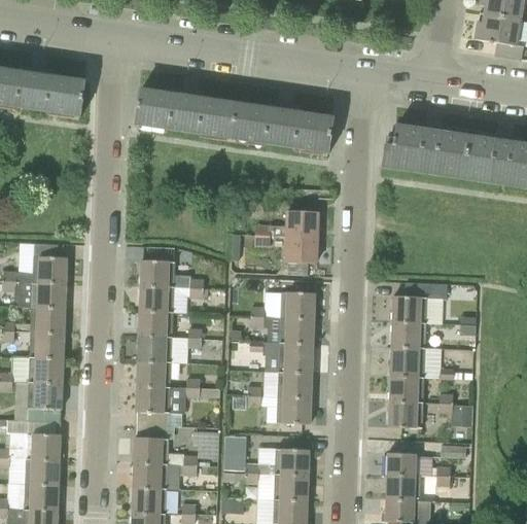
[(520,19),(523,0),(481,0),(480,11),(520,19)]
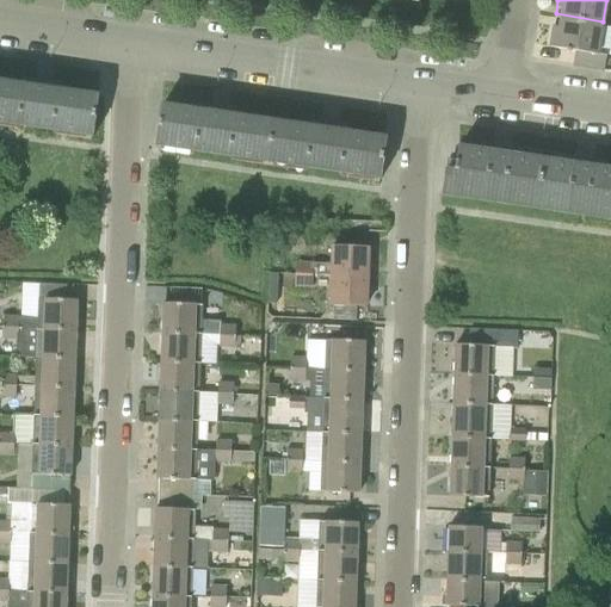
[(610,47),(610,23),(603,22),(556,13),(550,44),(575,49),(573,63),(604,69),(606,53),(610,54),(610,47)]
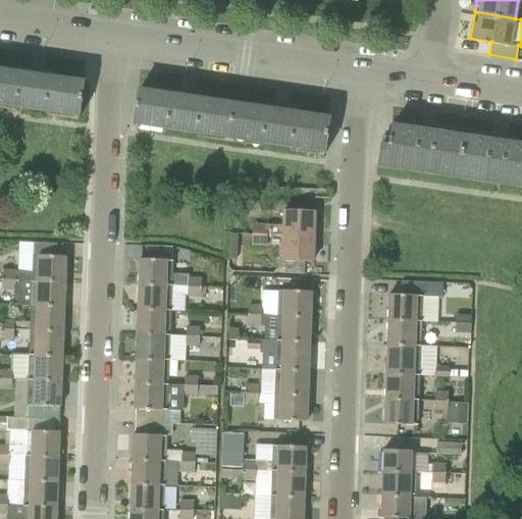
[(84,81),(55,76),(0,67),(0,105),(79,117),(84,81)]
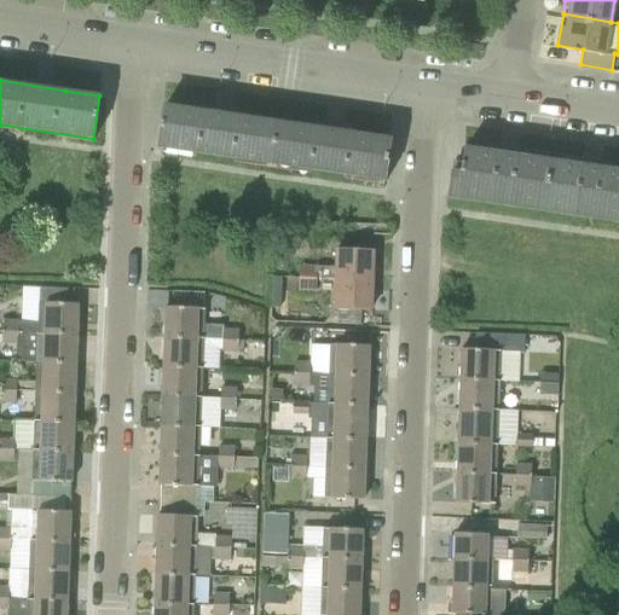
[(277,121),(198,110),(165,105),(157,149),(271,166),(277,121)]
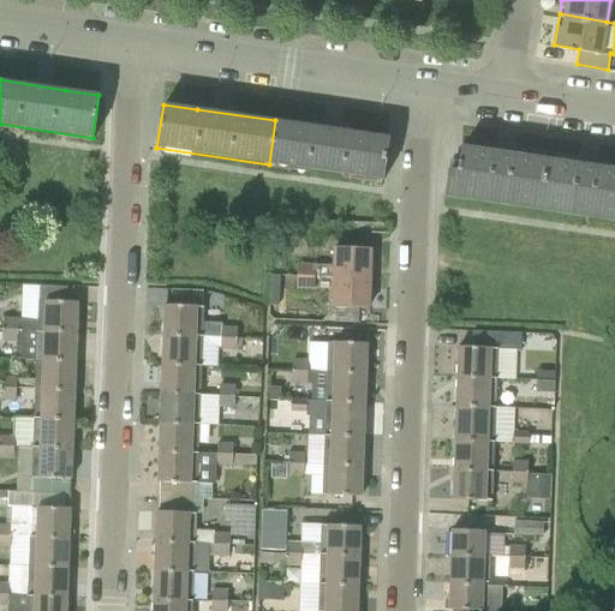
[(388,137),(353,132),(275,120),(269,165),(382,180),(388,137)]
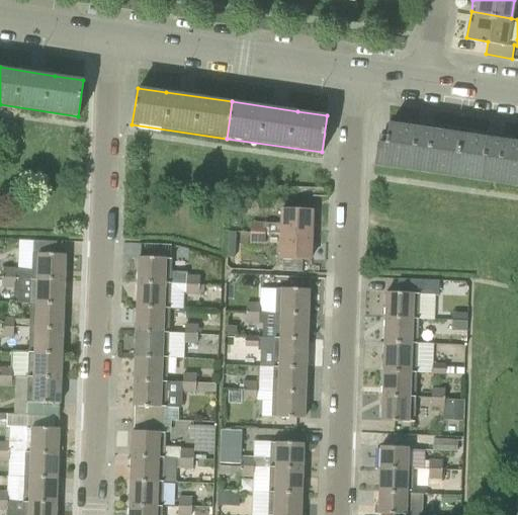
[(387,135),(386,135),(384,144),(377,143),(375,163),(453,175),(459,134),(390,123),(387,135)]
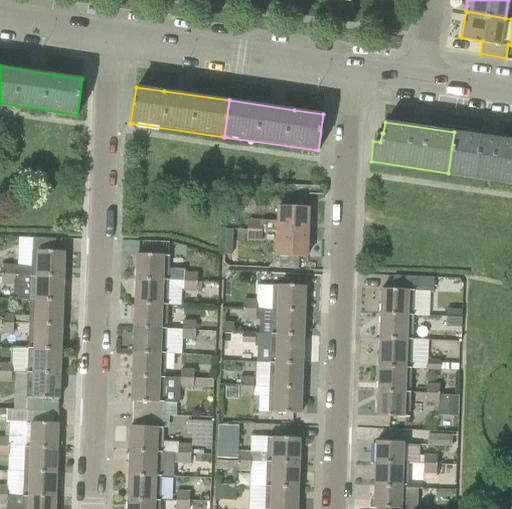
[(511,140),(509,140),(454,132),(448,173),(484,179),(511,182),(511,140)]
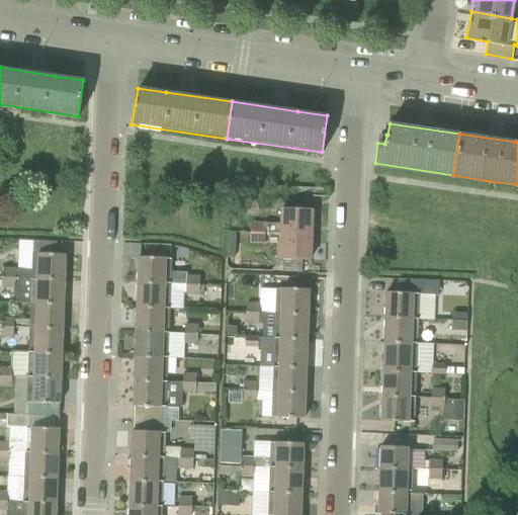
[(251,220),(251,231),(265,232),(280,232),(312,233),(313,207),(280,206),(280,222),(265,221),(265,220),(251,220)]
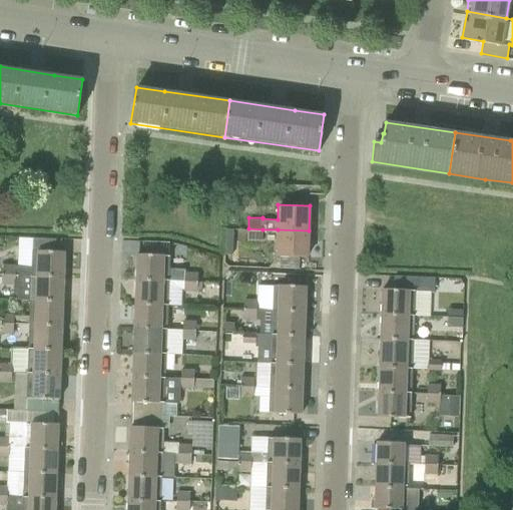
[(226,226),(225,238),(232,239),(233,226),(226,226)]
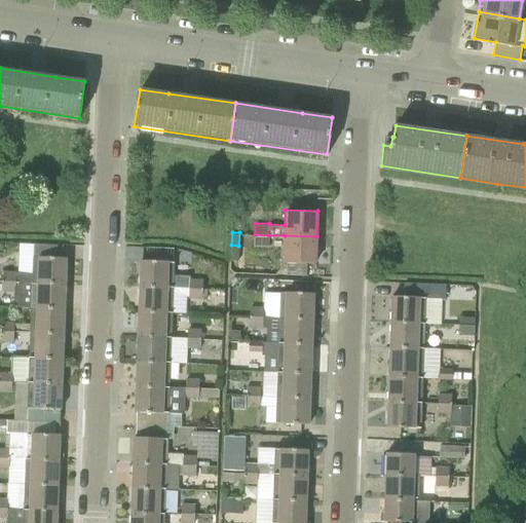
[(268,246),(269,235),(255,234),(255,246),(268,246)]
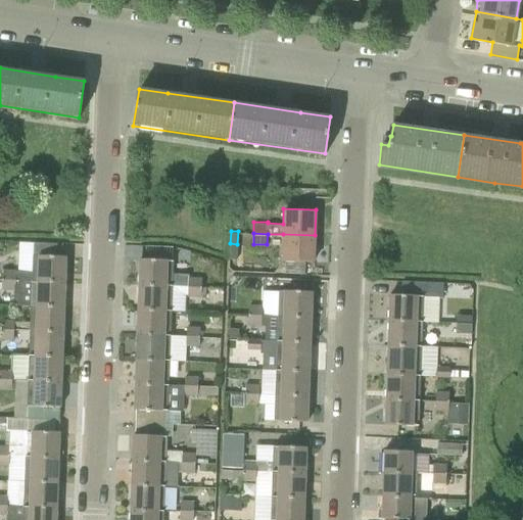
[(315,235),(283,234),(282,260),(314,261),(315,235)]
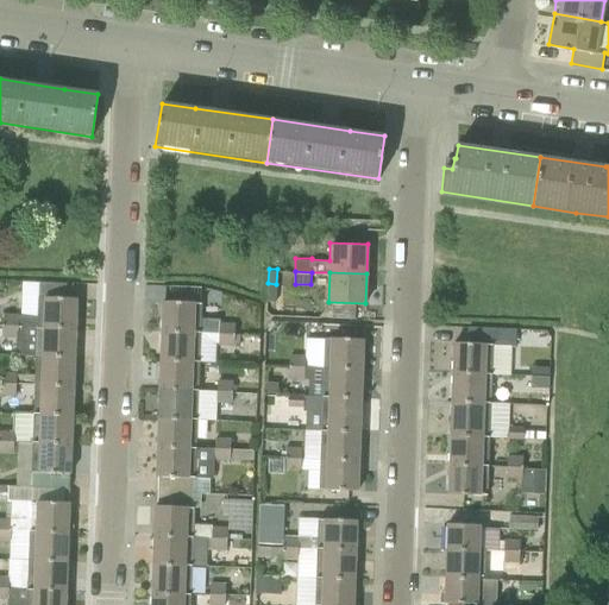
[(2,325),(76,326),(77,297),(38,295),(38,314),(18,314),(4,314),(2,325)]
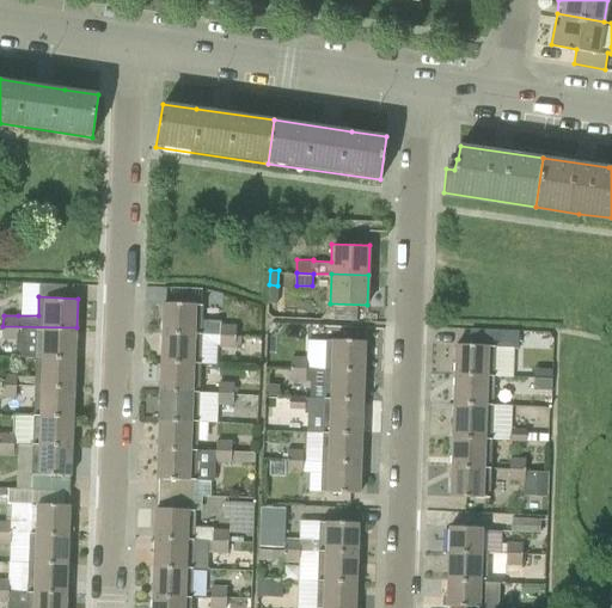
[(164,301),(163,331),(202,332),(220,333),(236,333),(237,324),(221,323),(221,319),(202,318),(203,302),(164,301)]
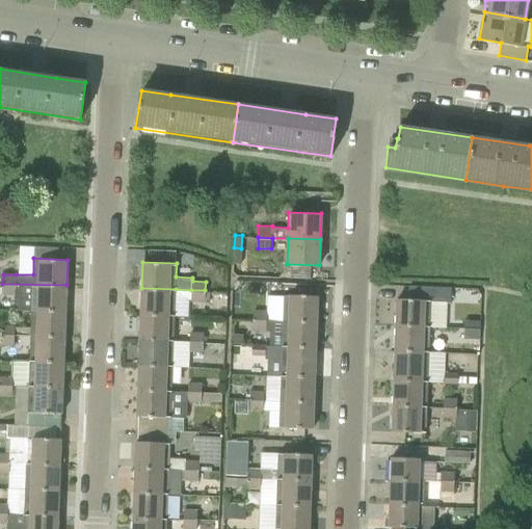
[(32,309),(65,311),(67,285),(2,284),(2,292),(15,293),(14,309),(32,310),(32,309)]
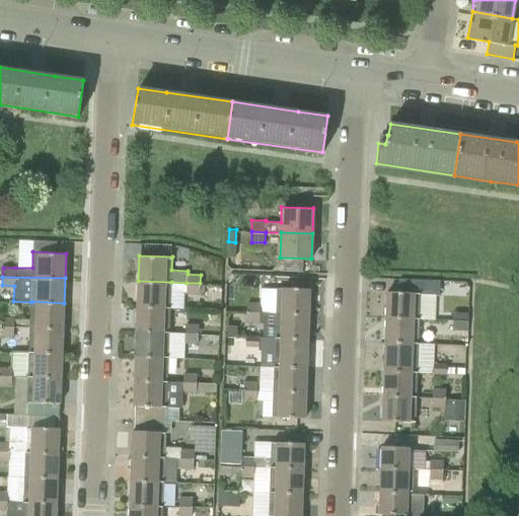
[(398,291),(387,291),(386,316),(419,317),(436,318),(436,317),(436,293),(439,293),(440,279),(398,277),(398,291)]
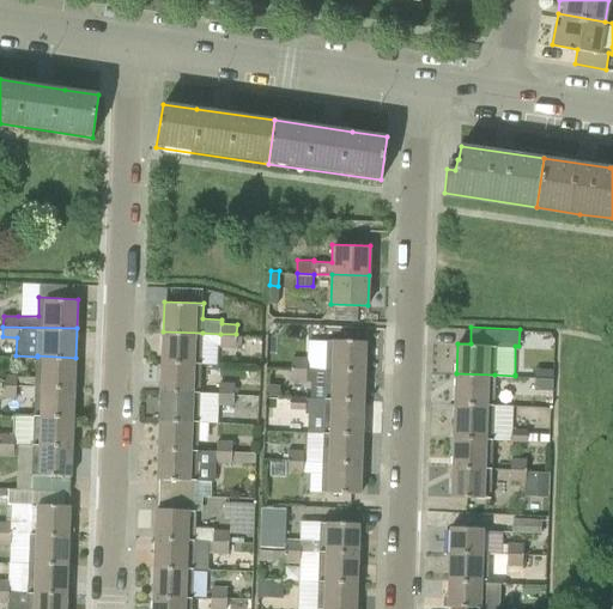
[(201,361),(201,345),(202,333),(163,332),(162,360),(201,361)]
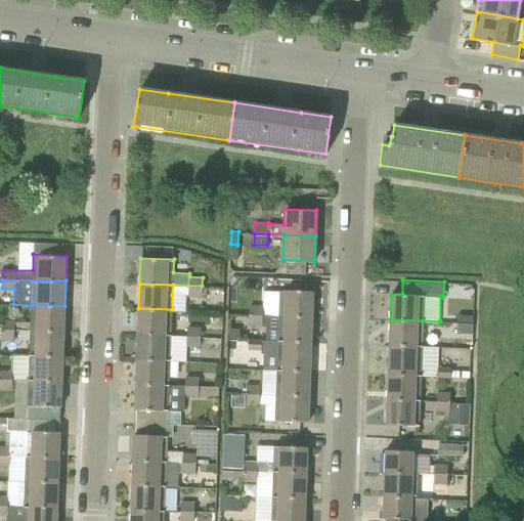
[(202,296),(202,286),(188,286),(188,295),(202,296)]
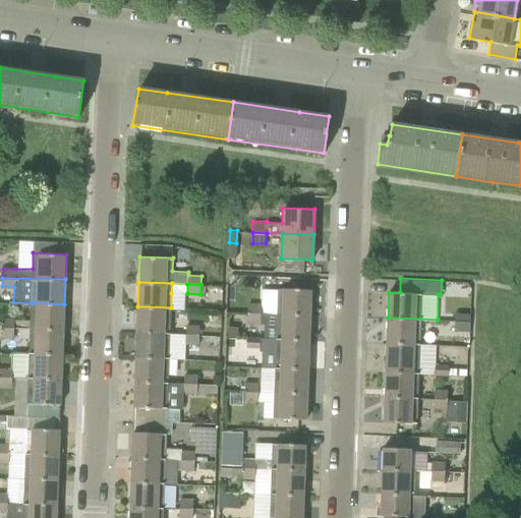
[(277,288),(276,313),(310,314),(311,289),(277,288)]
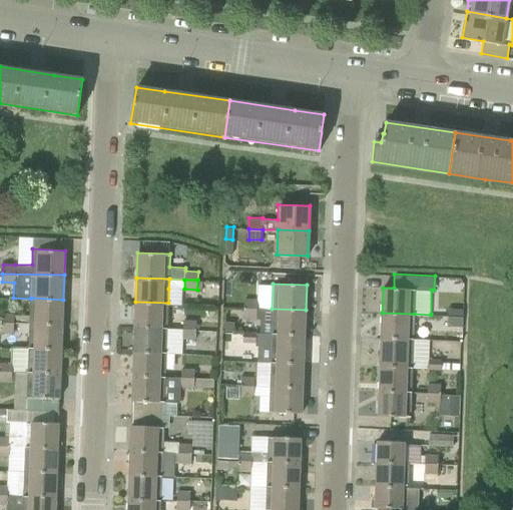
[(30,323),(62,324),(63,300),(31,298),(31,299),(30,323)]
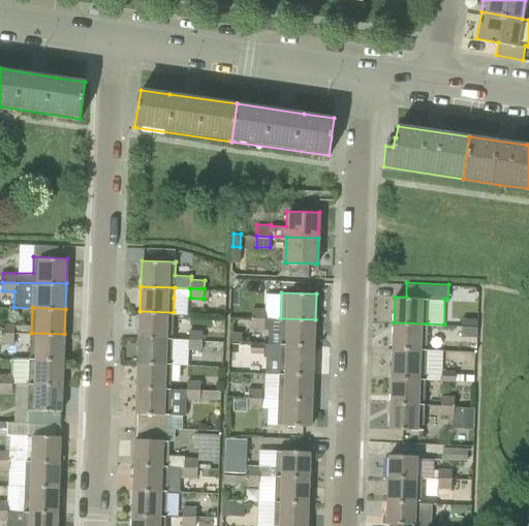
[(265,308),(252,308),(252,309),(251,317),(265,317),(265,308)]
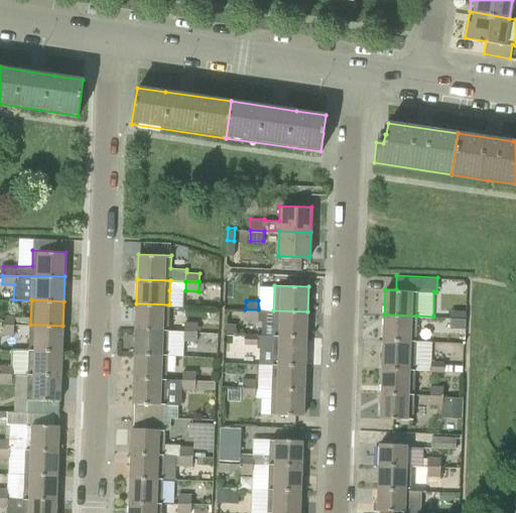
[(168,330),(168,319),(169,304),(136,303),(135,329),(168,330)]
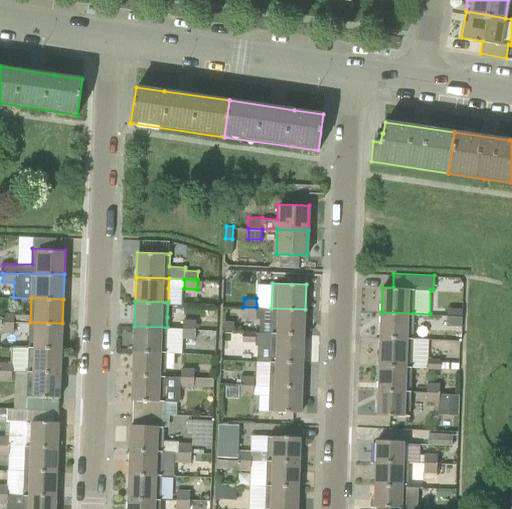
[(243,316),(256,317),(256,307),(243,307),(243,316)]
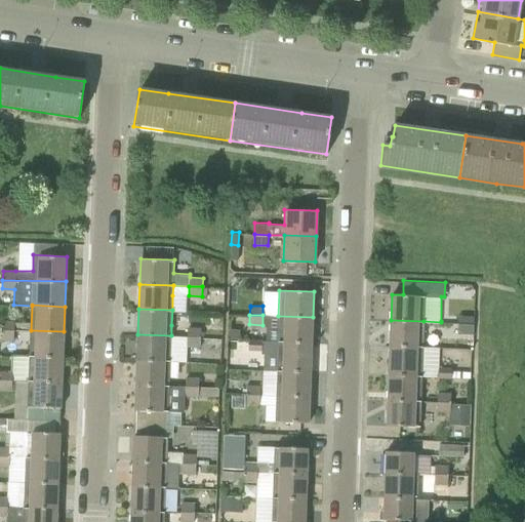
[(312,342),(313,317),(278,316),(277,340),(312,342)]
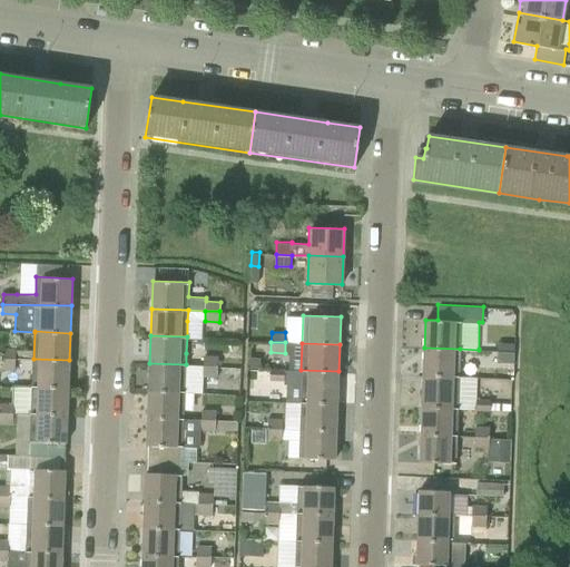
[(459,375),(460,349),(424,348),(423,374),(459,375)]
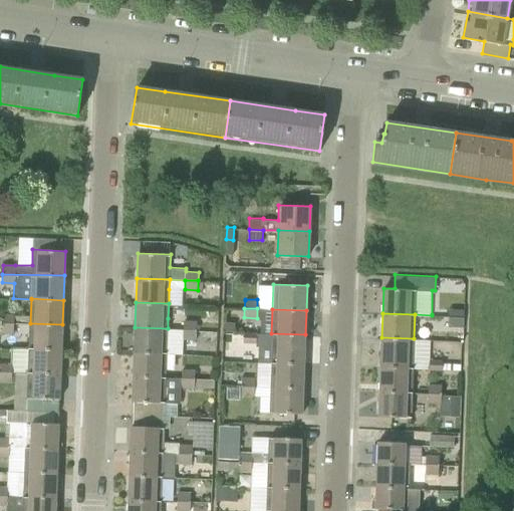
[(1,314),(0,322),(14,322),(14,314),(1,314)]
